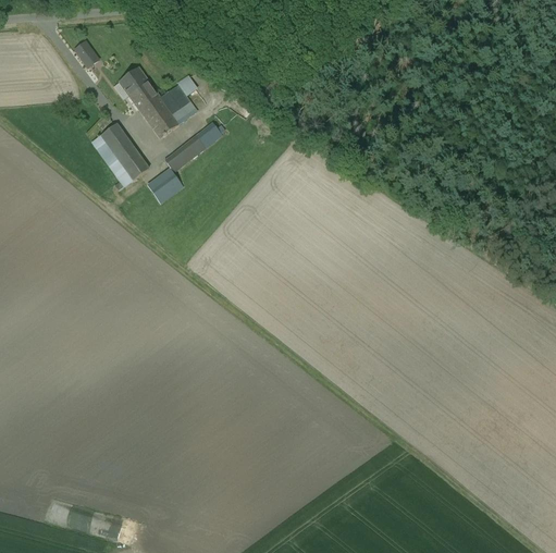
[(94,57),(83,41),(76,46),(87,62),(94,57)]
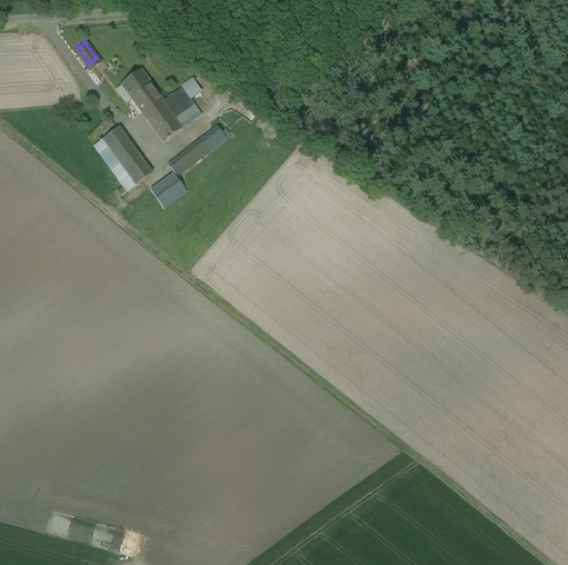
[(162,97),(158,91),(159,91),(141,67),(120,81),(131,96),(130,96),(162,139),(200,112),(180,85),(162,97)]
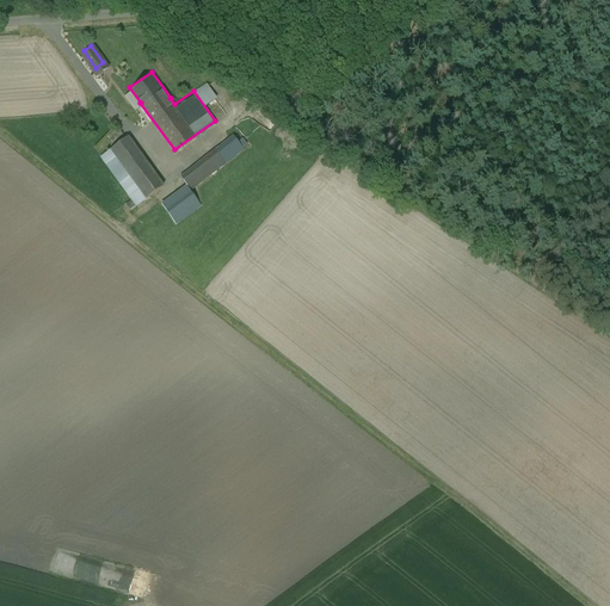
[(242,144),(232,133),(223,140),(233,152),(242,144)]
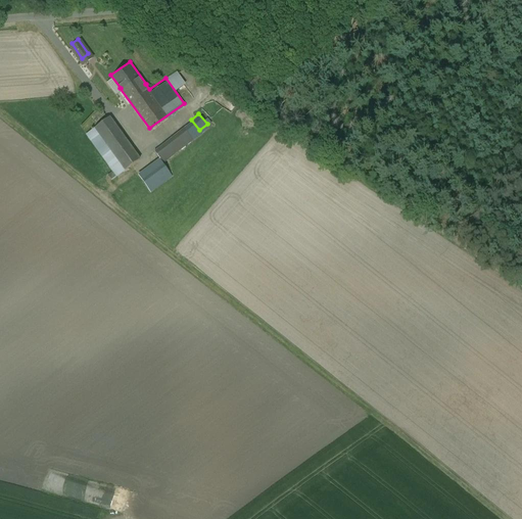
[(108,114),(86,131),(103,155),(116,173),(139,156),(108,114)]
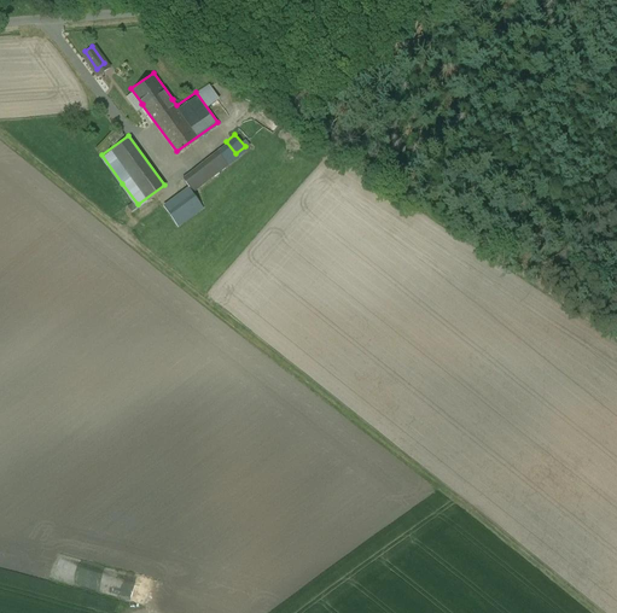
[(226,141),(181,175),(191,187),(236,153),(226,141)]
